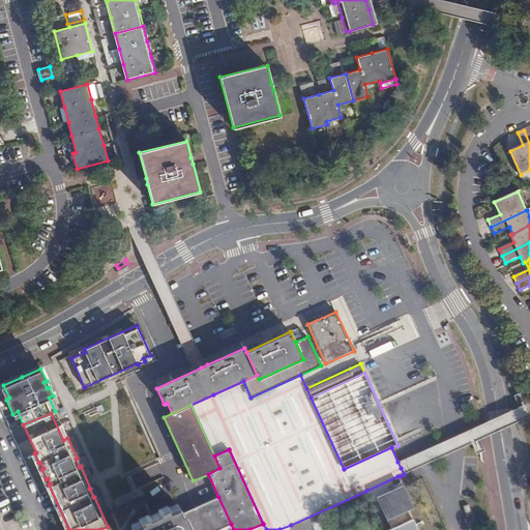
[(398,476),(366,491),(383,529),(418,529),(409,508),(414,506),(409,496),(404,498),(399,487),(402,486),(398,476)]
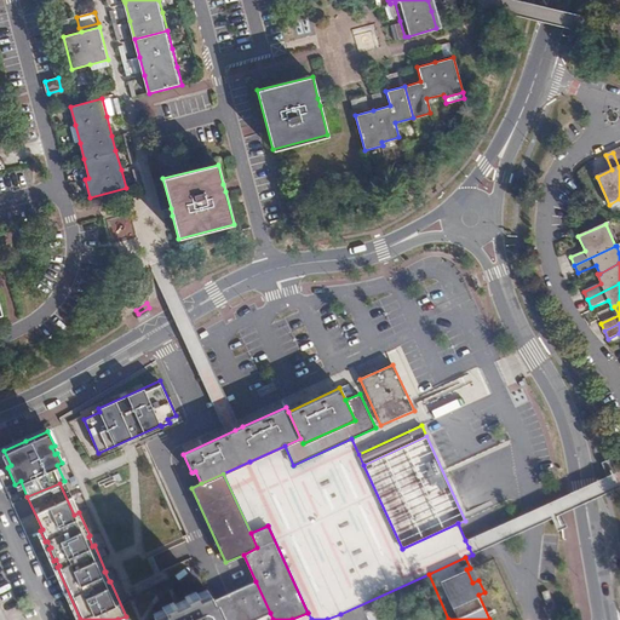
[(472,583),(478,580),(468,557),(465,557),(470,568),(466,569),(472,583)]
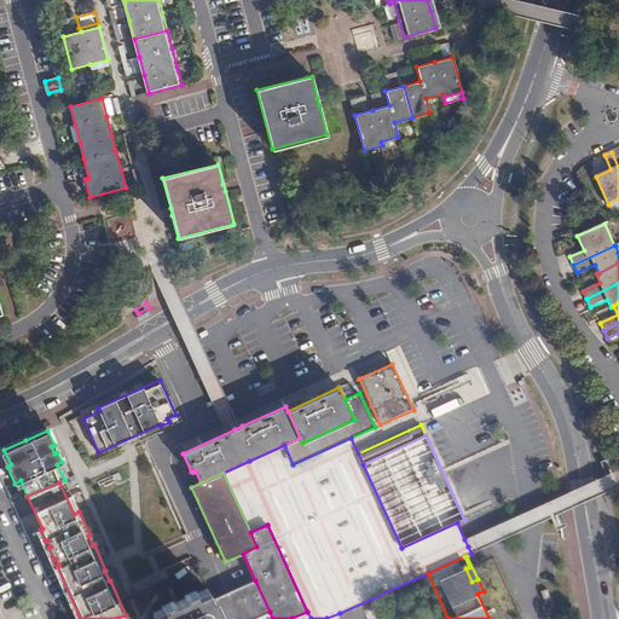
[(253,618),(270,612),(255,580),(215,599),(224,618),(253,618)]
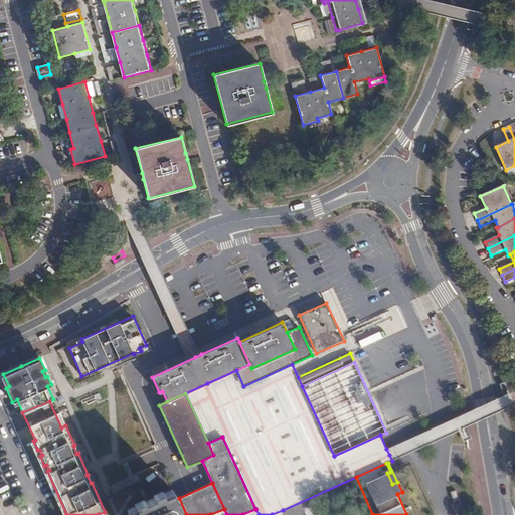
[(456,490),(451,492),(454,498),(459,496),(456,490)]
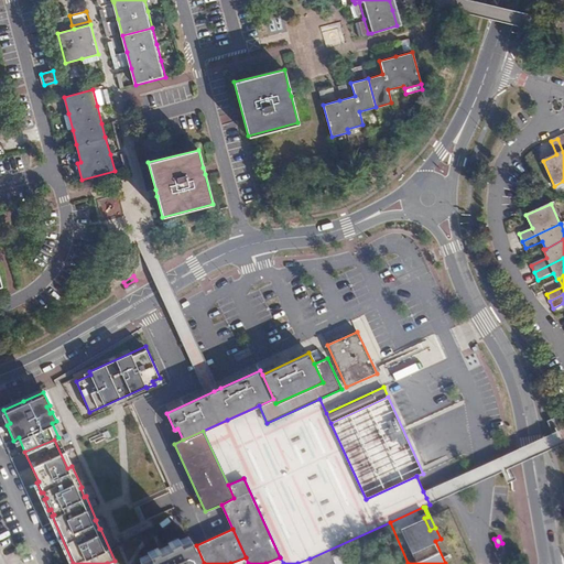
[(204,563),(196,545),(193,546),(190,539),(181,542),(179,539),(169,543),(170,545),(159,550),(158,548),(148,553),(150,556),(141,561),(141,563),(204,563)]
